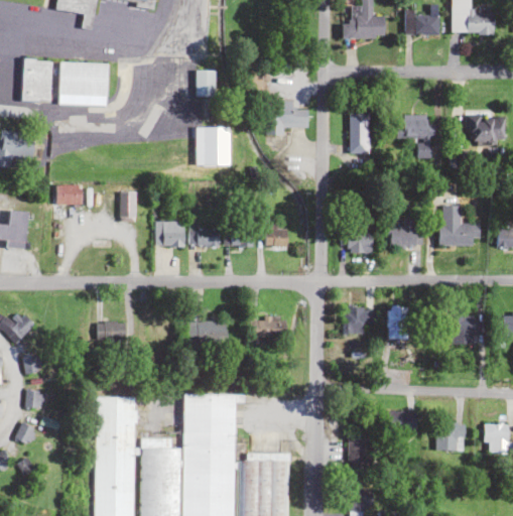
[(58,0),(57,10),(83,14),(81,27),(92,28),(96,0),(119,0),(153,6),(153,0),(58,0)]
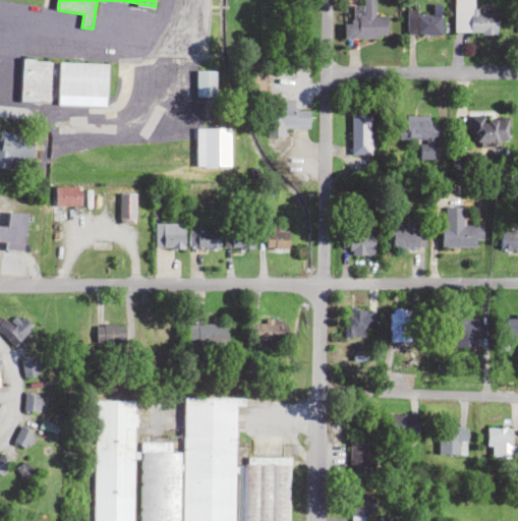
[(345,38),(388,38),(388,15),(377,15),(376,0),(360,0),(361,21),(345,21),(345,38)]
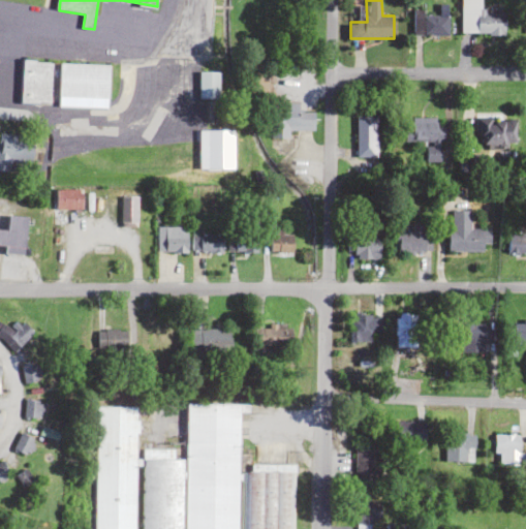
[(482,0),(462,0),(462,33),(505,34),(506,12),(483,12),(482,0)]
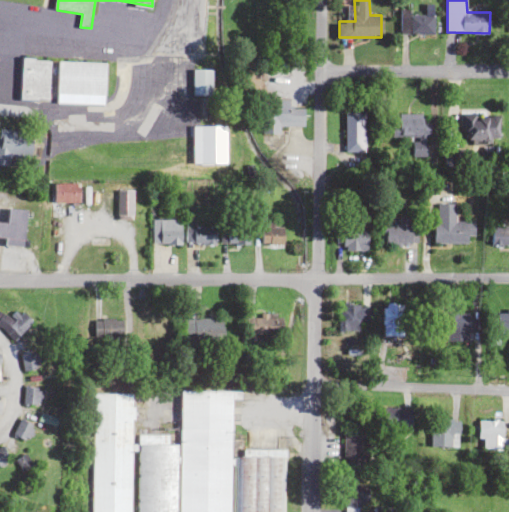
[(402,12),(401,34),(435,35),(436,12),(402,12)]
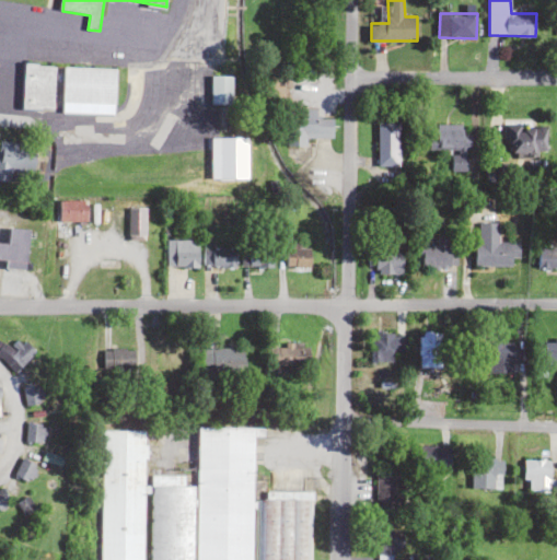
[(55,108),(55,65),(23,65),(23,108),(55,108)]
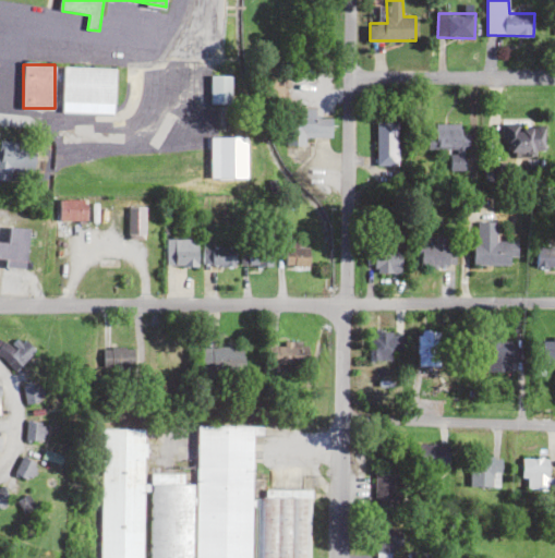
[(63,104),(116,105),(117,68),(64,67),(63,104)]
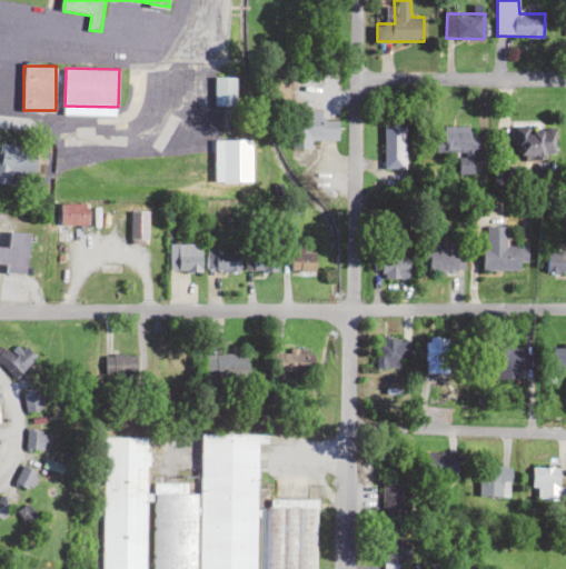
[(237,77),(216,77),(216,105),(237,105),(237,77)]
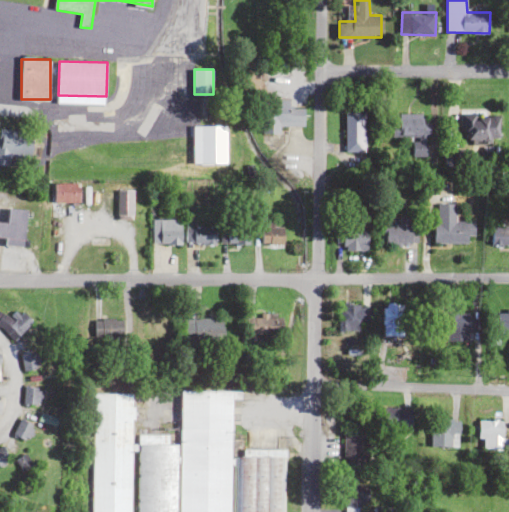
[(281,133),(281,125),(306,125),(306,99),(264,99),(264,133),(281,133)]
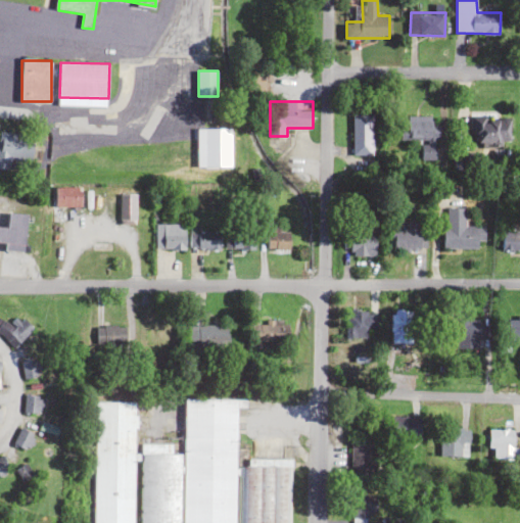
[(374,113),(355,113),(355,154),(374,154),(374,113)]
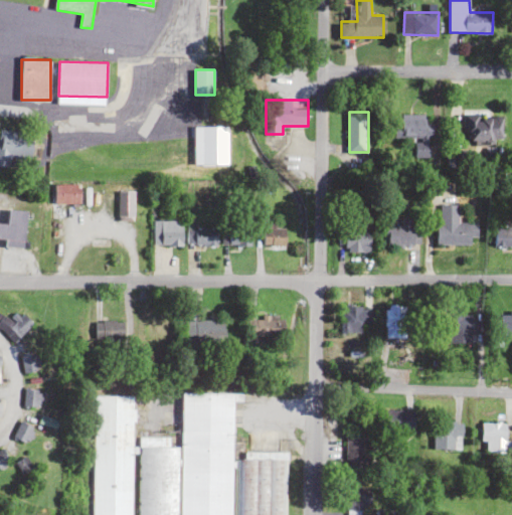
[(431,157),(432,115),(401,114),(400,142),(415,143),(415,157),(431,157)]
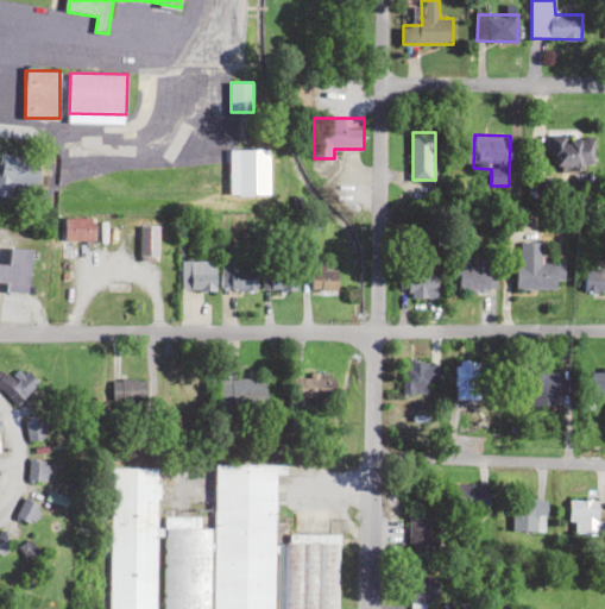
[(554,135),(553,170),(596,170),(596,136),(554,135)]
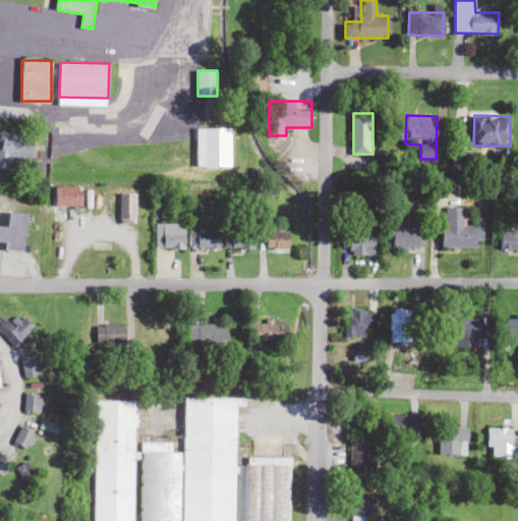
[(0,168),(10,171),(12,159),(33,162),(37,136),(0,130),(0,168)]
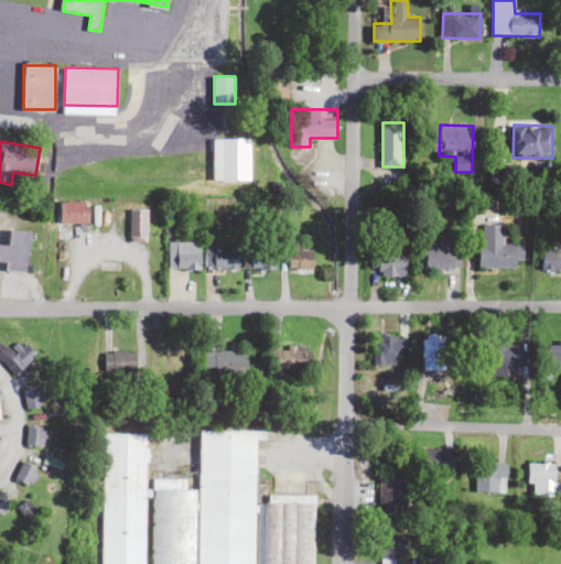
[(89,224),(89,202),(61,202),(61,224),(89,224)]
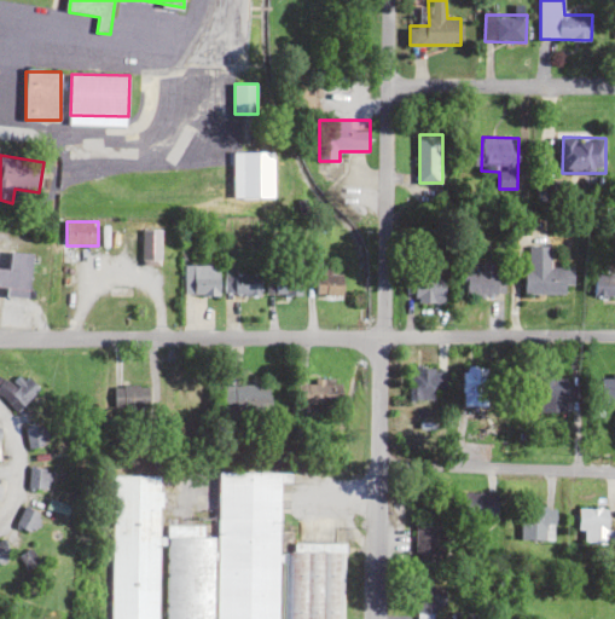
[(529,294),(575,294),(575,268),(552,268),(552,246),(529,246),(529,294)]
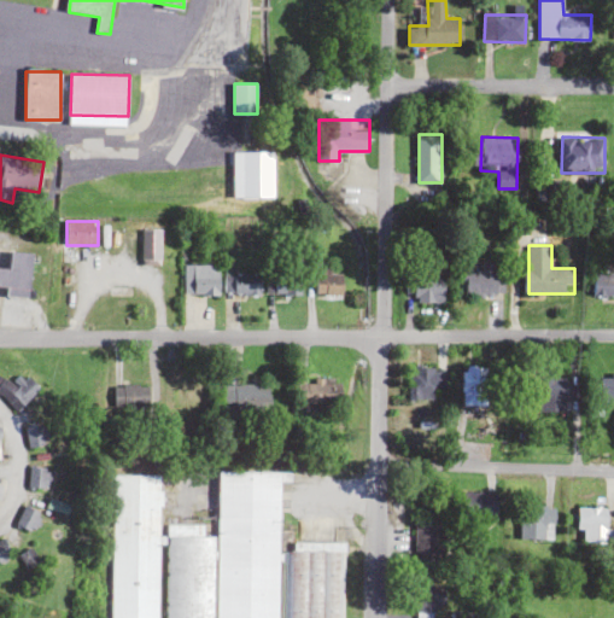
[(30,297),(33,254),(12,252),(11,269),(0,268),(0,286),(9,286),(9,296),(30,297)]
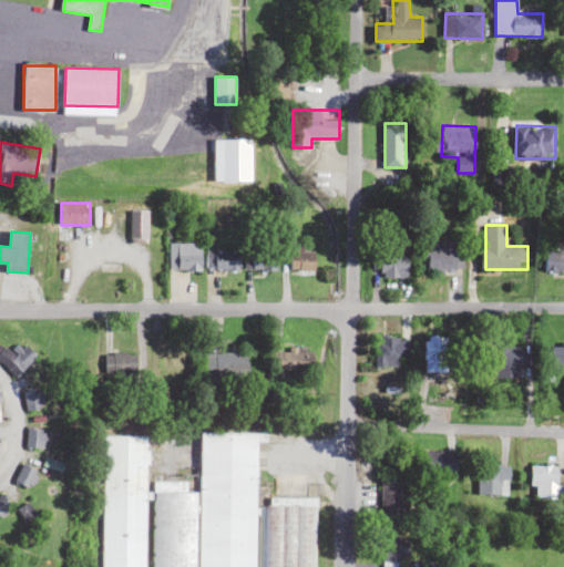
[(462,270),(462,240),(443,240),(443,246),(430,246),(430,270),(462,270)]
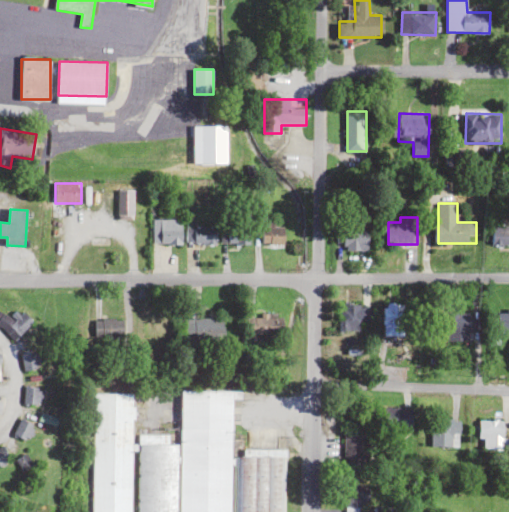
[(183,244),(183,219),(154,219),(154,244),(183,244)]
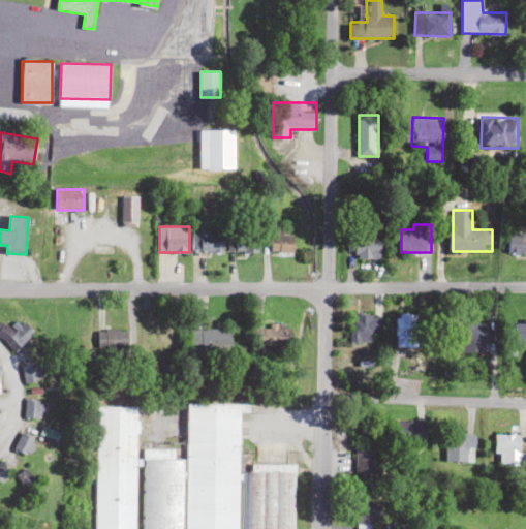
[(202,235),(202,227),(194,227),(194,252),(223,252),(223,235),(202,235)]
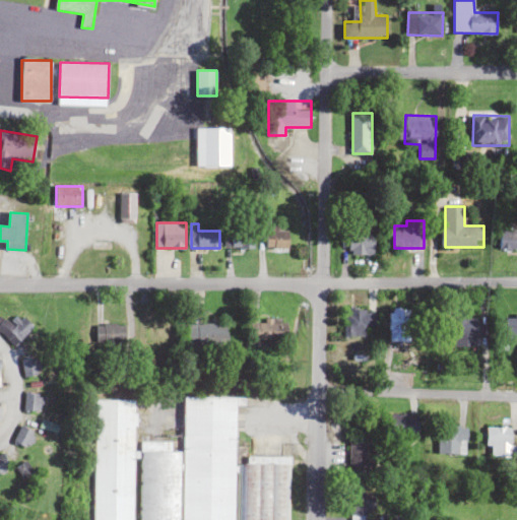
[(289,249),(289,224),(267,224),(267,249),(289,249)]
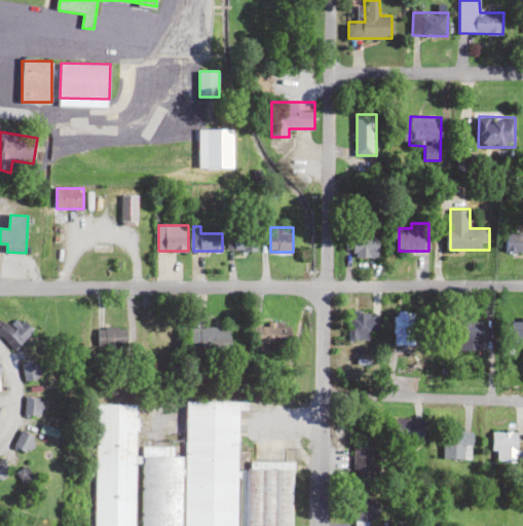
[(258,251),(258,230),(229,230),(229,251),(258,251)]
